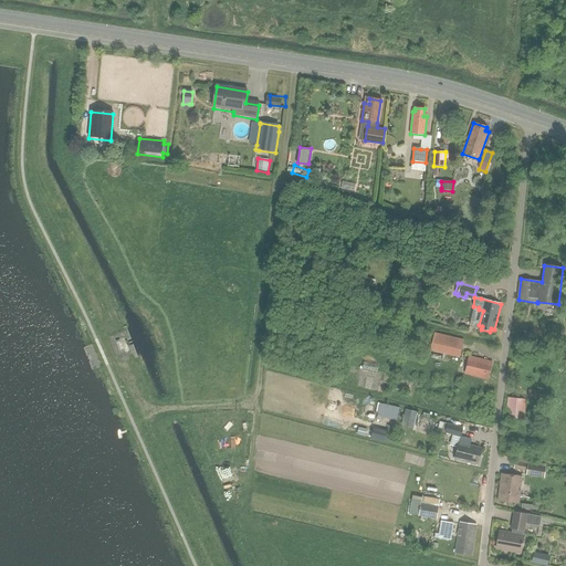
[(436,333),(431,350),(460,357),(464,339),(436,333)]
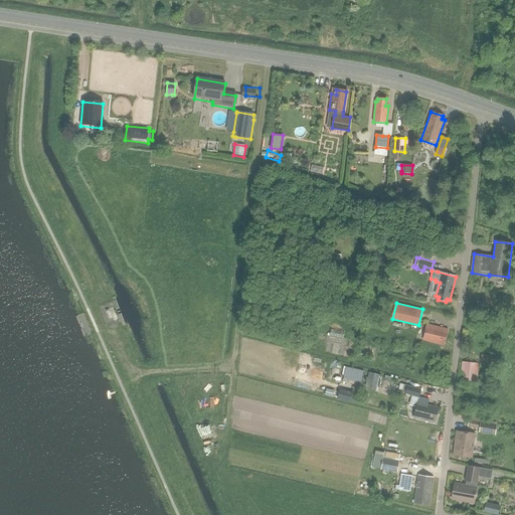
[(444,345),(448,330),(426,324),(423,337),(426,338),(425,341),(444,345)]
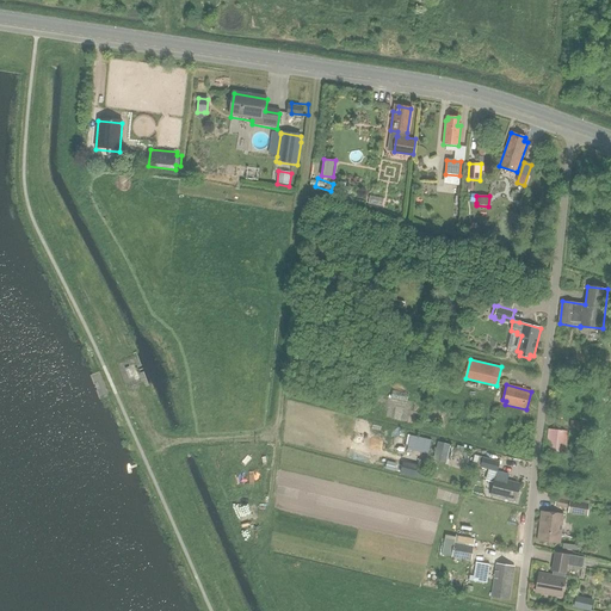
[(596,424),(571,421),(571,430),(594,432),(596,424)]
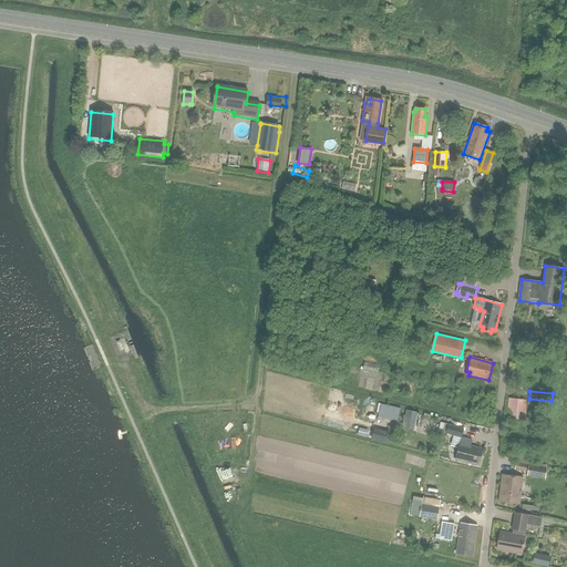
[(524,420),(526,400),(509,399),(508,414),(512,415),(512,419),(524,420)]
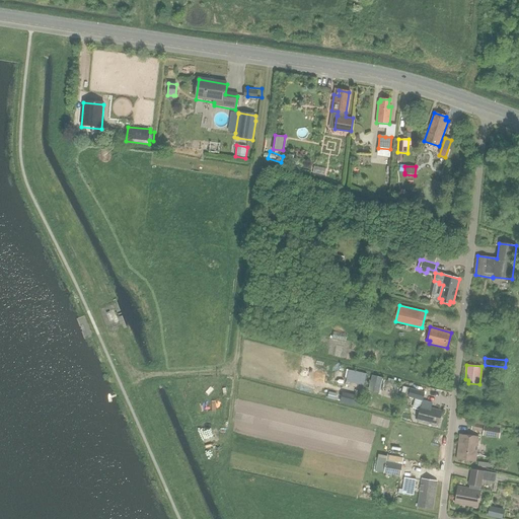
[(347,380),(346,384),(350,385),(351,381),(356,382),(356,384),(364,386),(366,374),(349,370),(347,380)]
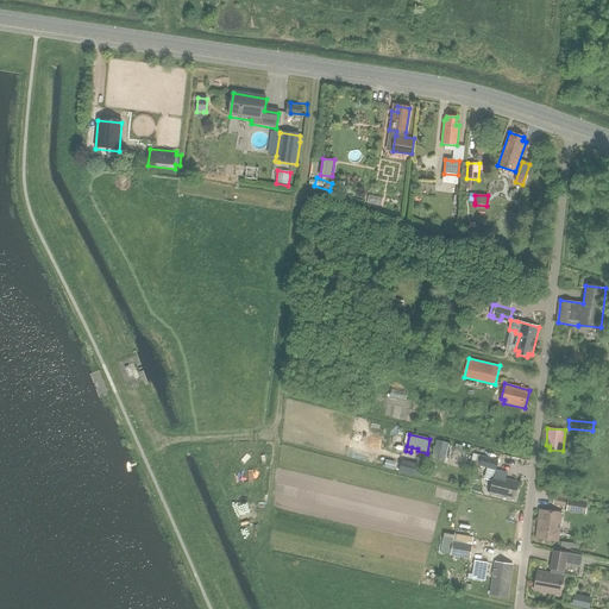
[(434,457),(449,460),(453,443),(438,439),(434,457)]
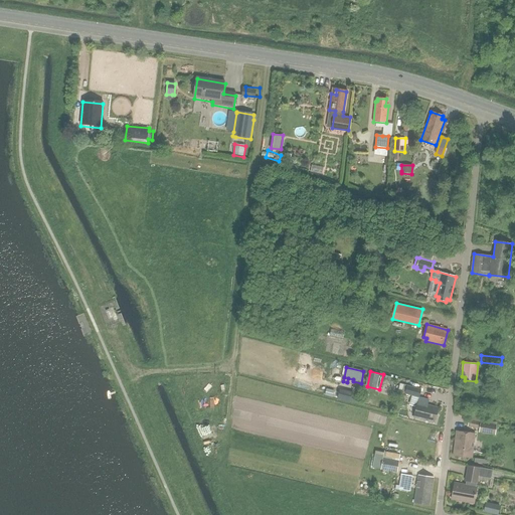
[(413,396),(411,405),(416,406),(413,417),(435,422),(439,407),(427,405),(428,399),(418,397),(420,389),(399,384),(398,389),(405,391),(405,393),(413,396)]
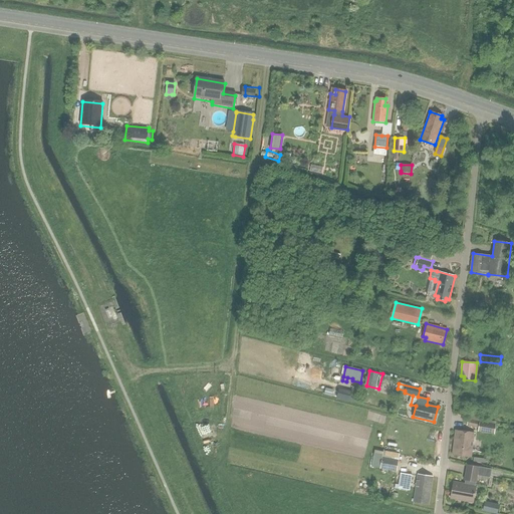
[(326,389),(324,395),(331,397),(333,391),(326,389)]
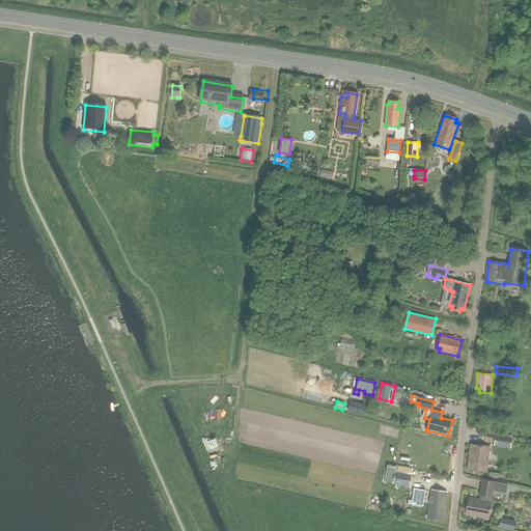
[(350,404),(347,412),(361,415),(362,408),(350,404)]
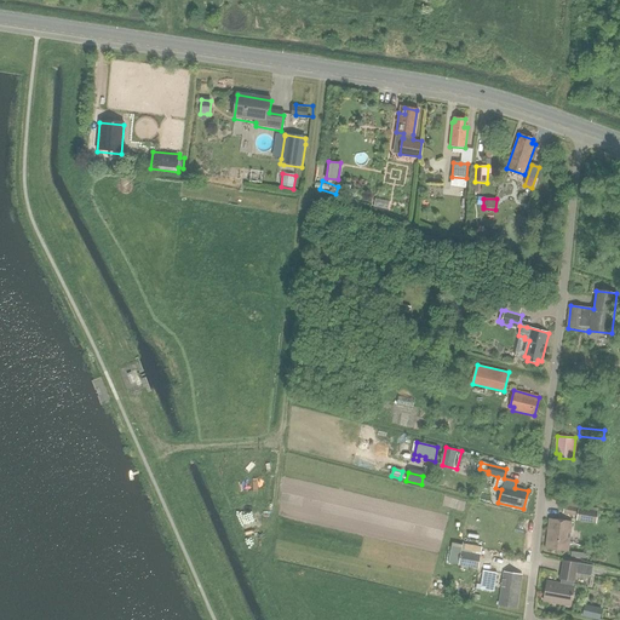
[(578,517),(579,509),(564,507),(563,515),(578,517)]
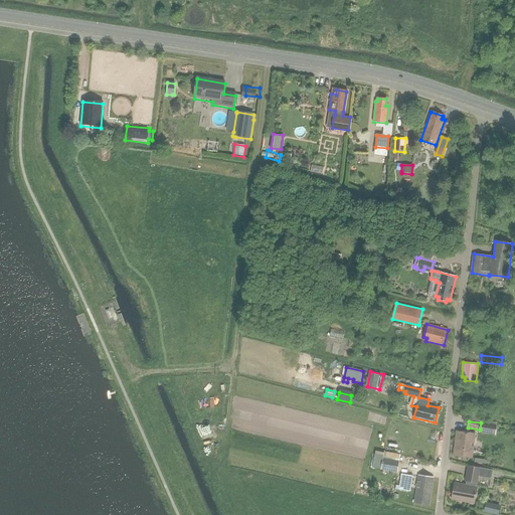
[(480,430),(479,434),(495,436),(496,425),(481,422),(480,430)]
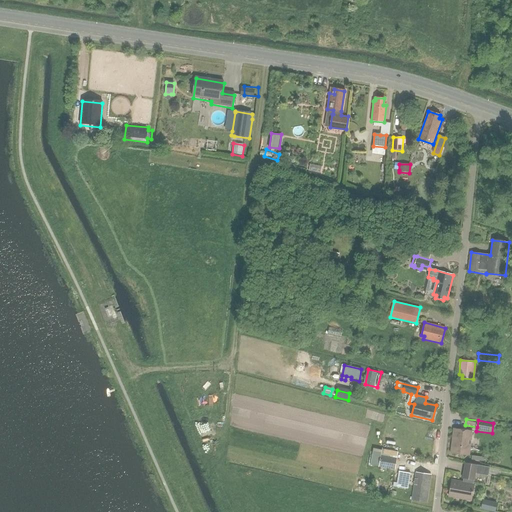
[(473,431),(454,428),(450,454),(469,456),(473,431)]
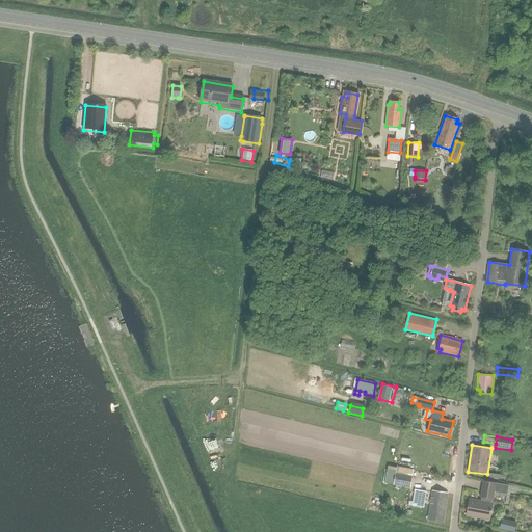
[(409,487),(411,476),(395,473),(393,485),(409,487)]
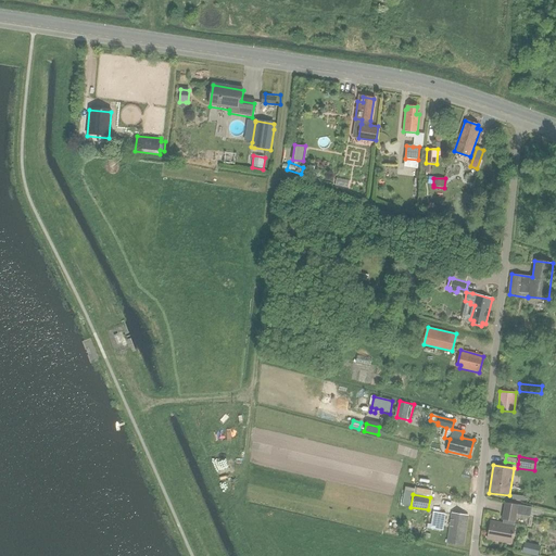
[(530,516),(531,507),(505,503),(502,519),(503,520),(512,521),(515,522),(516,514),(530,516)]
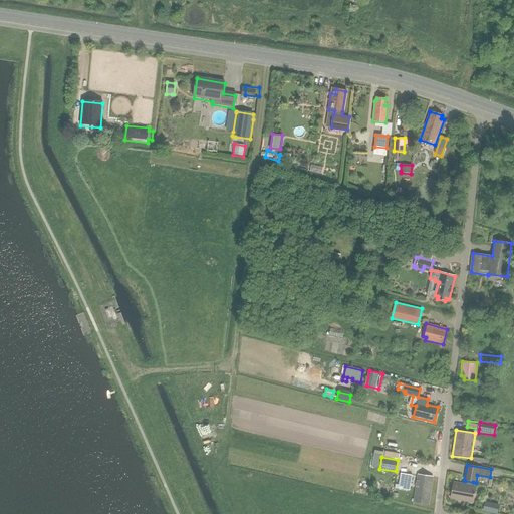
[(396,484),(395,489),(410,491),(412,475),(401,474),(399,485),(396,484)]
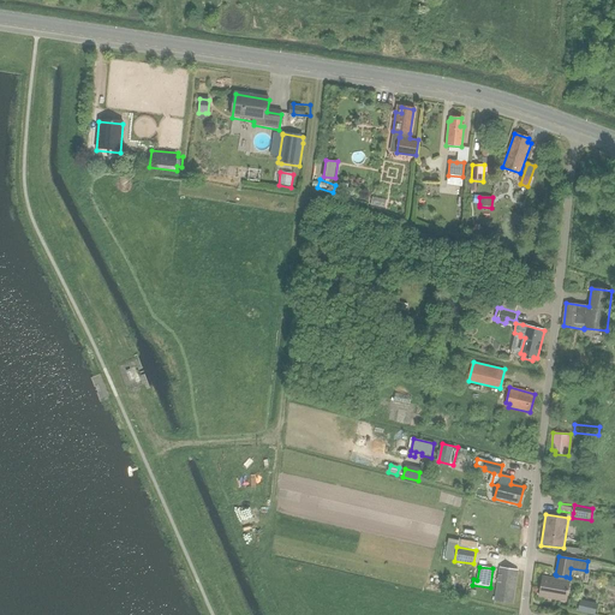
[(513,603),(518,569),(500,567),(495,601),(513,603)]
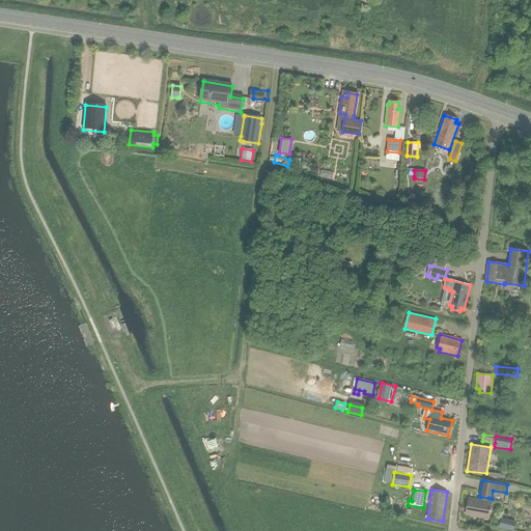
[(488,519),(492,502),(491,502),(480,500),(468,498),(466,514),(488,519)]
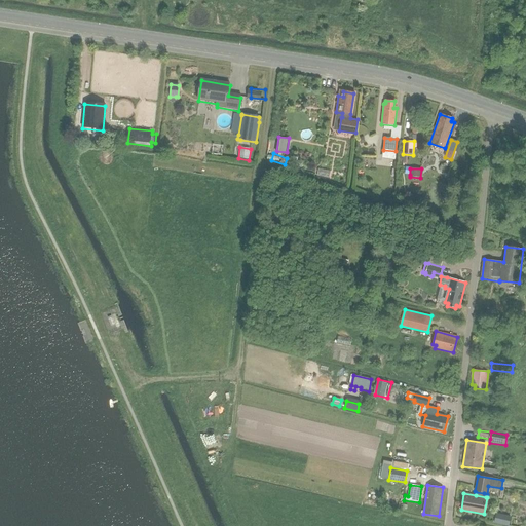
[(496,523),(513,525),(515,515),(499,512),(496,523)]
